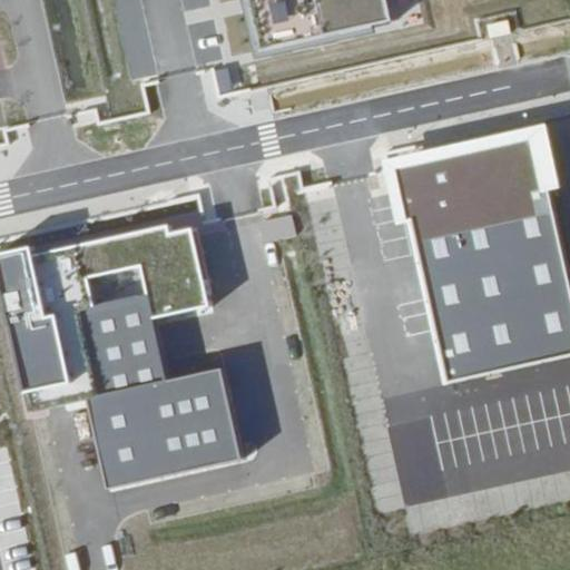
[(243,0),(256,61),(424,25),(418,0),(243,0)]
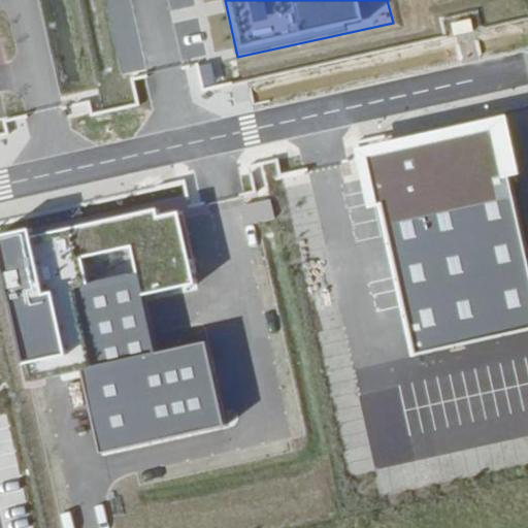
[(491,130),(365,157),(376,206),(502,178),(491,130)]
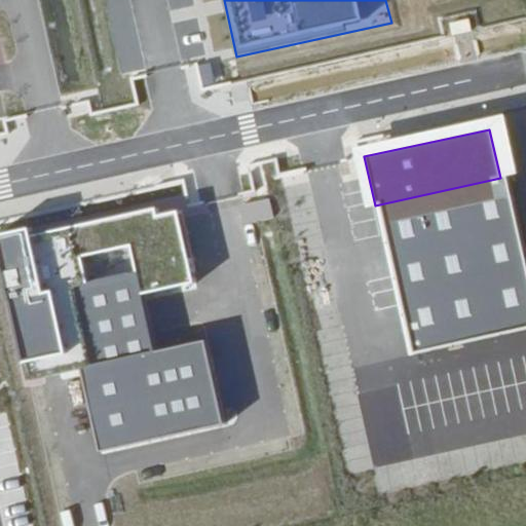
[(380,205),(413,354),(525,329),(525,269),(505,178),(380,205)]
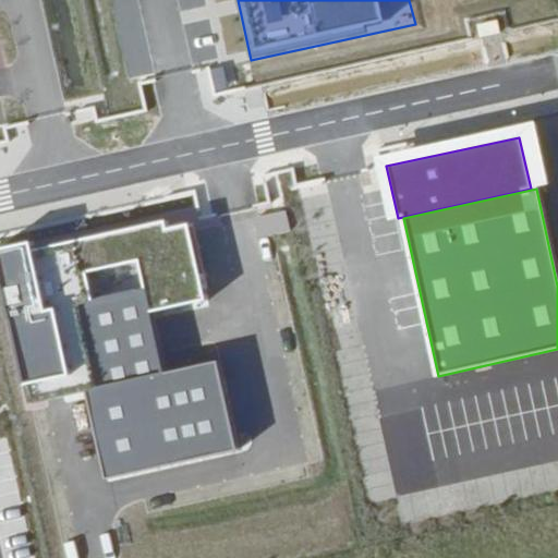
[(162,230),(79,249),(108,379),(159,368),(145,306),(198,295),(185,233),(164,239),(162,230)]
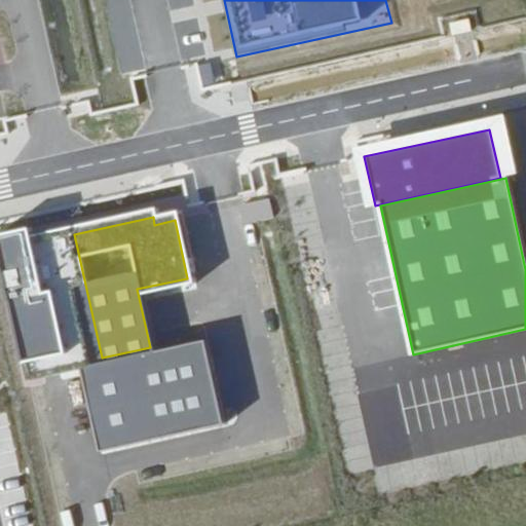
[(31,231),(0,238),(28,363),(32,379),(98,364),(68,231),(34,238),(32,238),(31,231)]
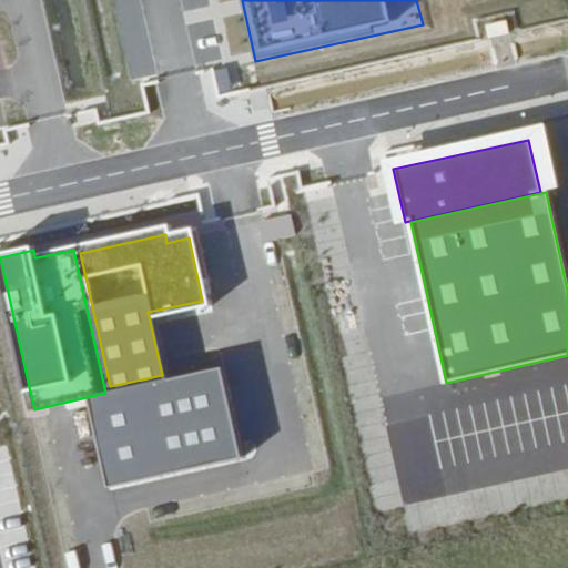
[(223,368),(91,398),(111,486),(243,457),(223,368)]
